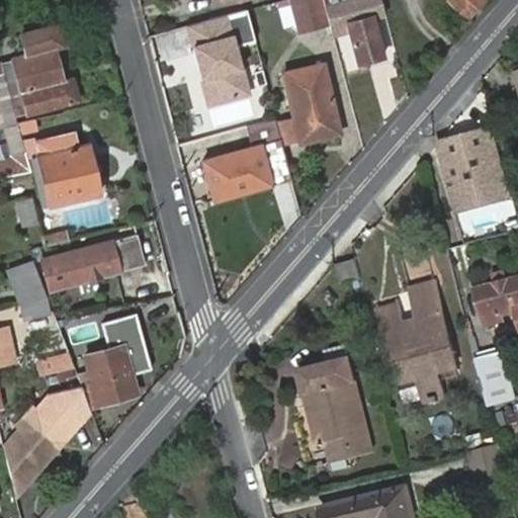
[(321,0),(291,0),(299,28),(327,21),(321,0)]
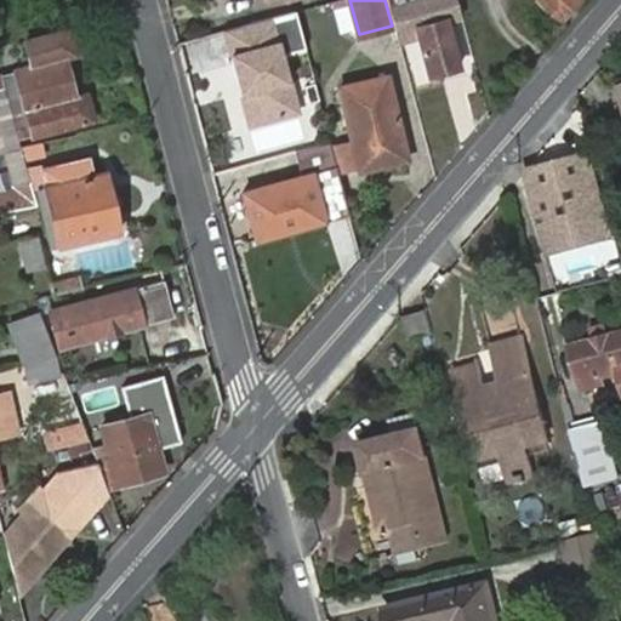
[(461,16),(456,0),(412,0),(389,7),(397,34),(421,27),(450,18),(461,16)]
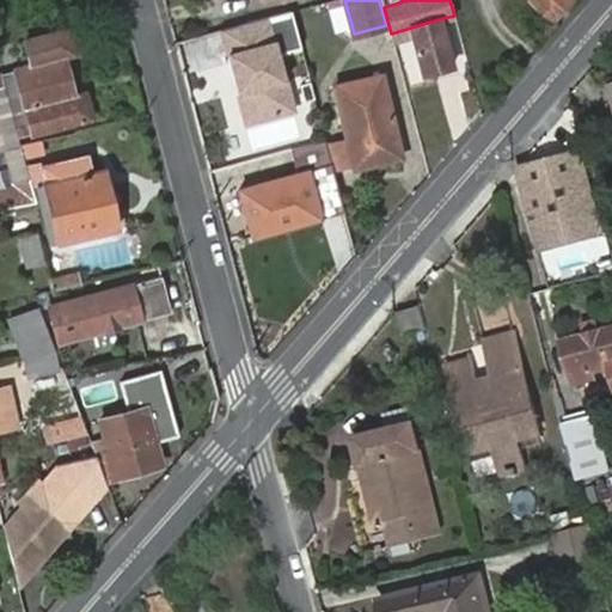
[(567,0),(531,0),(530,1),(551,20),(567,0)]
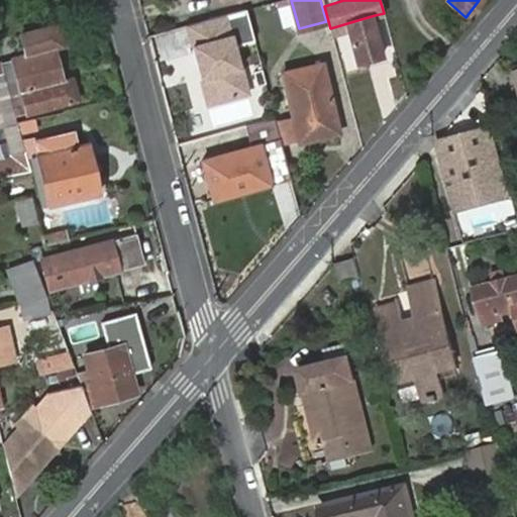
[(226,14),(187,25),(208,104),(248,93),(226,14)]
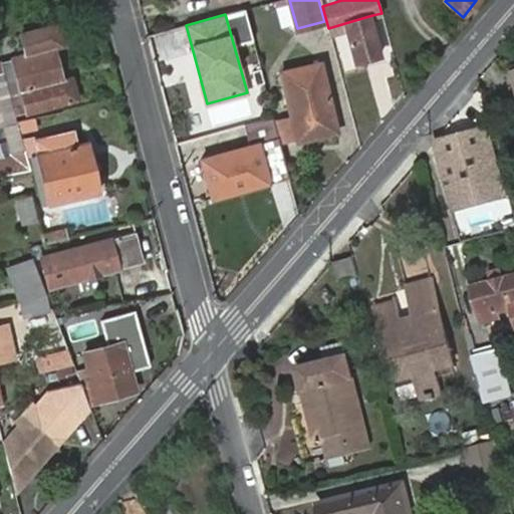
[(372,15),(348,22),(357,58),(382,51),(372,15)]
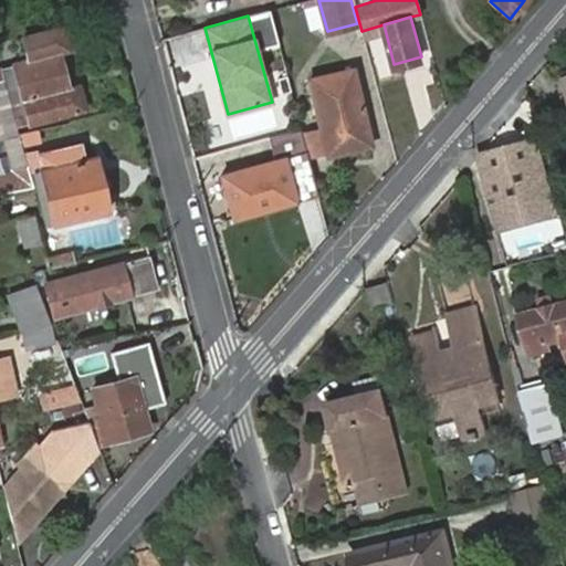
[(0,66),(0,84),(16,134),(24,132),(23,123),(29,122),(30,123),(84,108),(79,85),(66,88),(58,52),(69,49),(62,27),(18,39),(23,62),(0,66)]
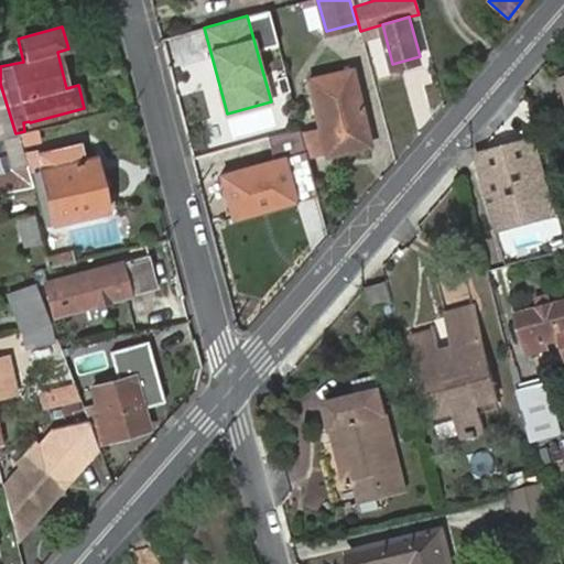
[(285,68),(278,71),(281,85),(290,83),(285,68)]
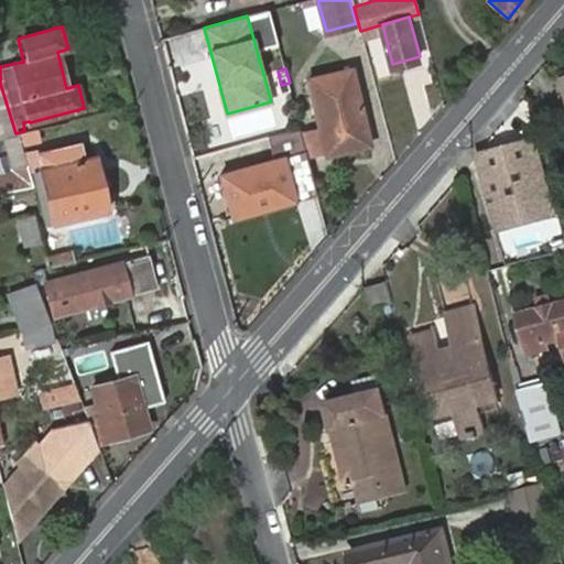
[(348,139),(367,134),(353,69),(310,79),(326,154),(350,149),(348,139)]
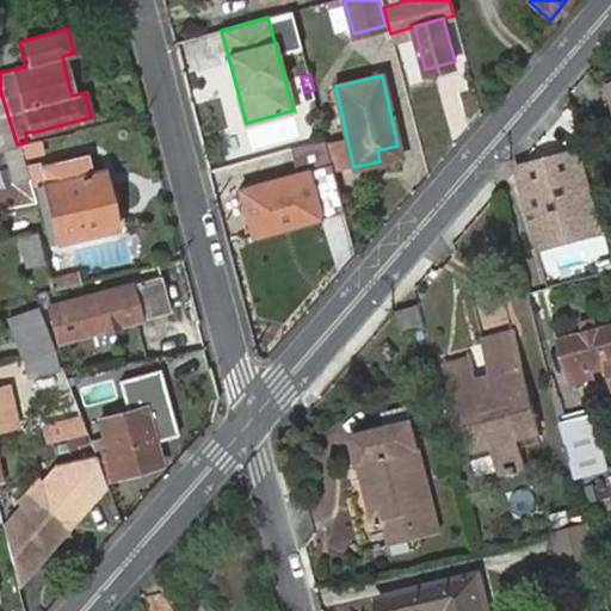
[(0,149),(17,146),(17,144),(0,91),(0,149)]
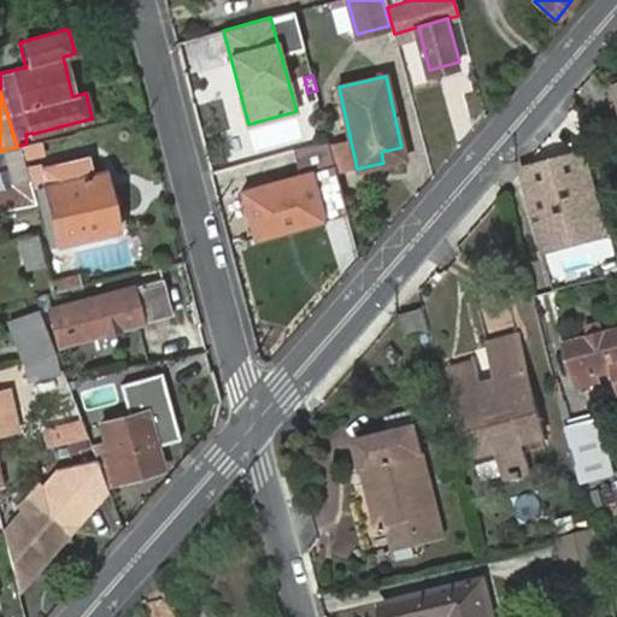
[(325,139),(295,147),(303,172),(333,165),(325,139)]
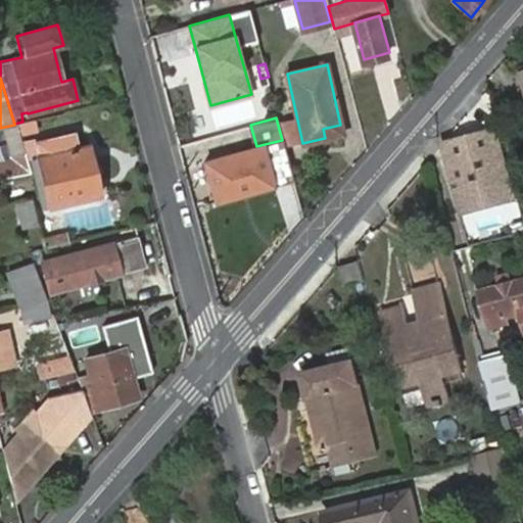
[(14,125),(16,133),(17,135),(36,131),(33,119),(22,122),(14,124),(14,125)]
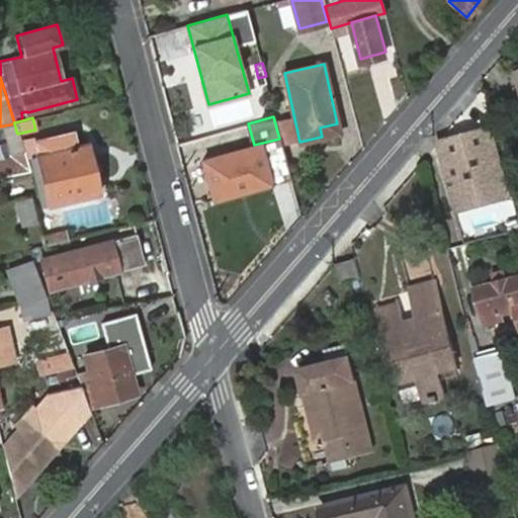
[(338,132),(337,123),(320,127),(322,137),(338,132)]
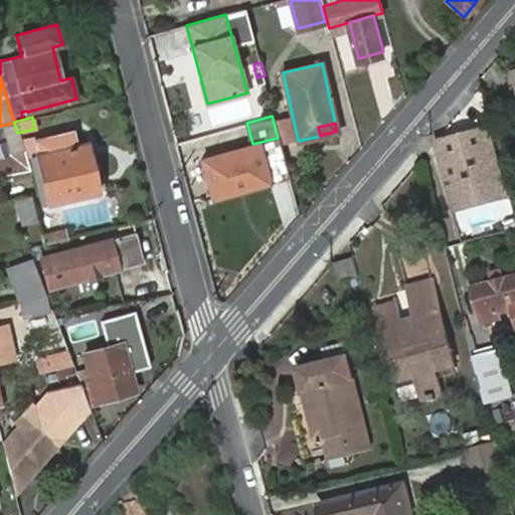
[(35,155),(31,156),(32,163),(39,162),(47,195),(41,196),(43,205),(97,191),(84,143),(76,145),(72,130),(32,140),(35,155)]
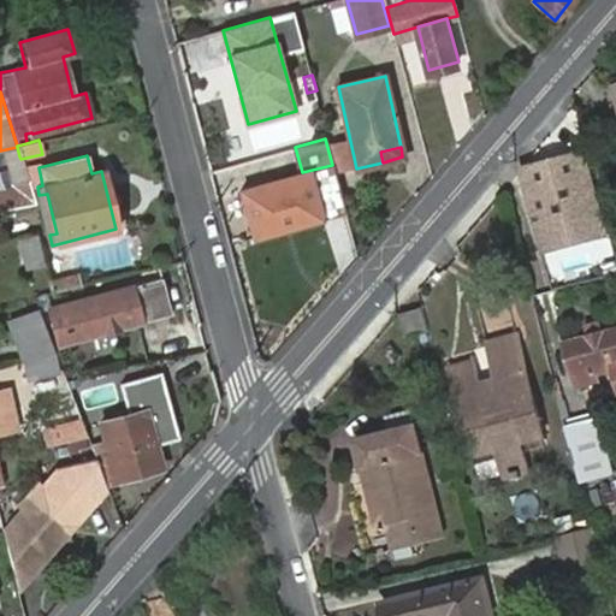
[(18,196),(31,193),(30,189),(24,171),(21,159),(19,157),(7,159),(18,196)]
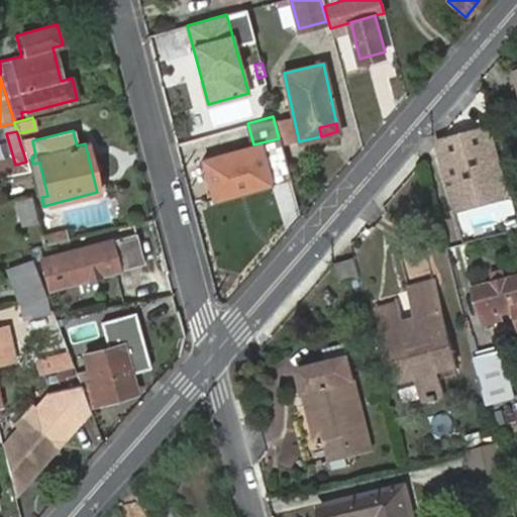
[(438,145),(455,212),(471,208),(476,225),(503,219),(498,201),(509,199),(493,131),(483,133),(482,131),(450,139),(451,142),(438,145)]
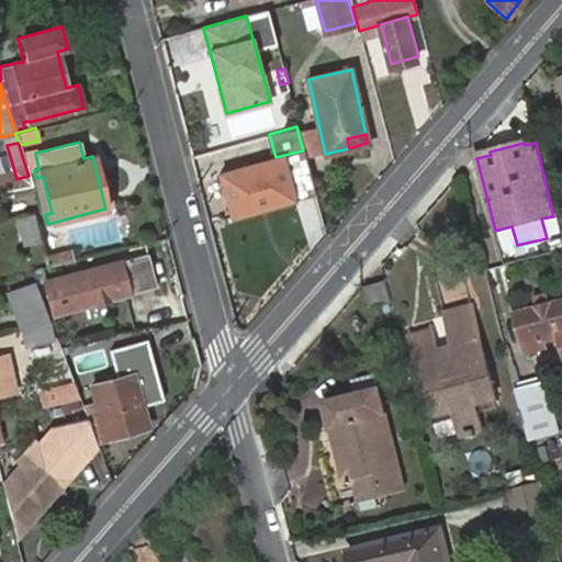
[(22,156),(27,172),(34,170),(38,169),(35,153),(22,156)]
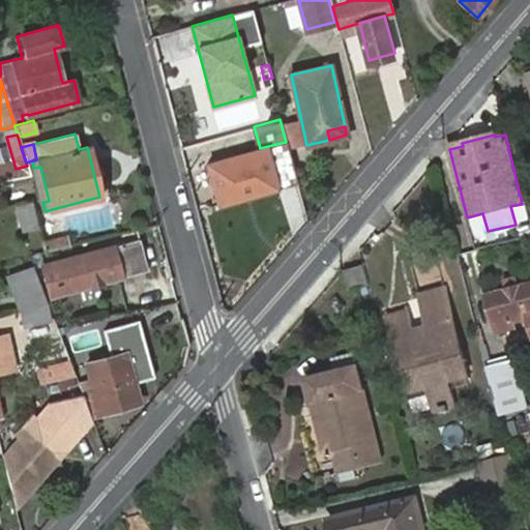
[(268,147),(208,164),(218,205),(278,188),(268,147)]
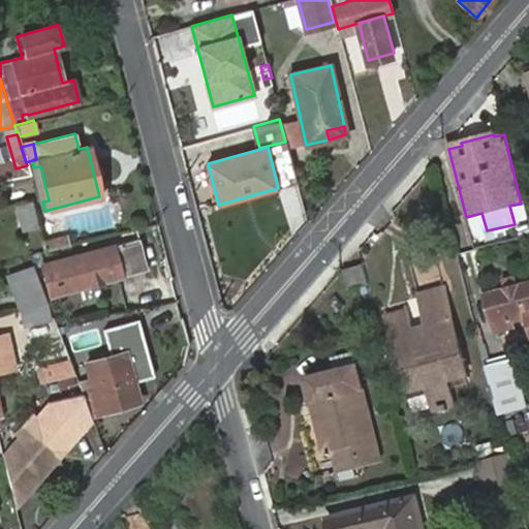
[(40,166),(33,167),(42,201),(49,200),(40,166)]
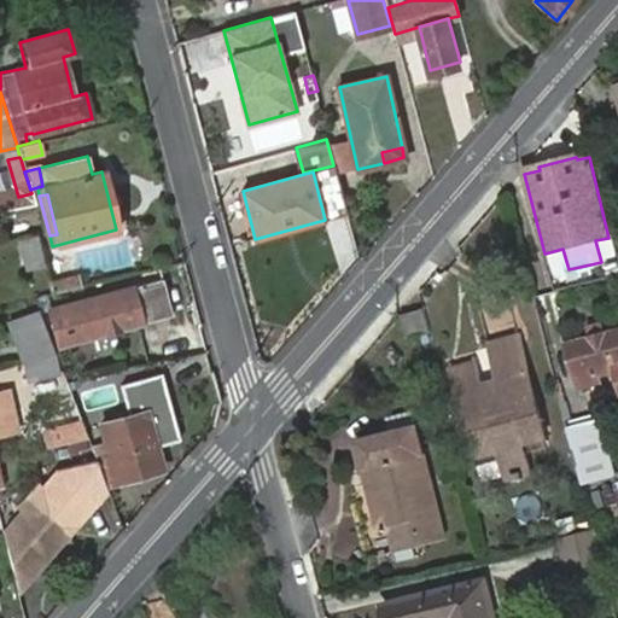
[(28,268),(46,264),(38,234),(21,238),(28,268)]
